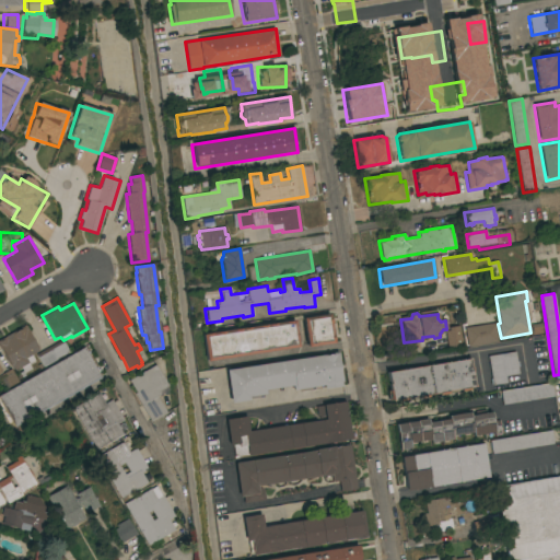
[(329,314),(334,342),(307,347),(303,318),(329,314)]
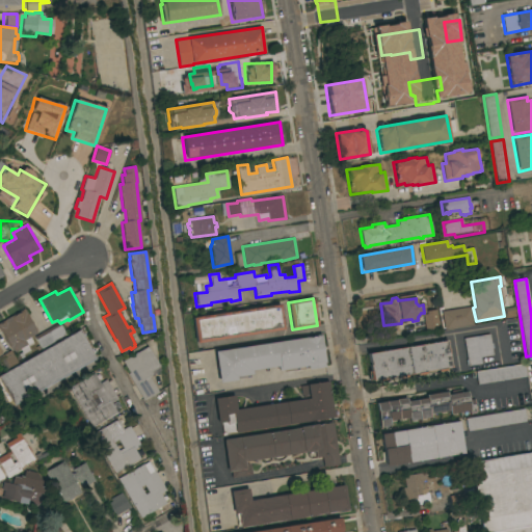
[(280,304),(283,330),(194,343),(191,318),(280,304)]
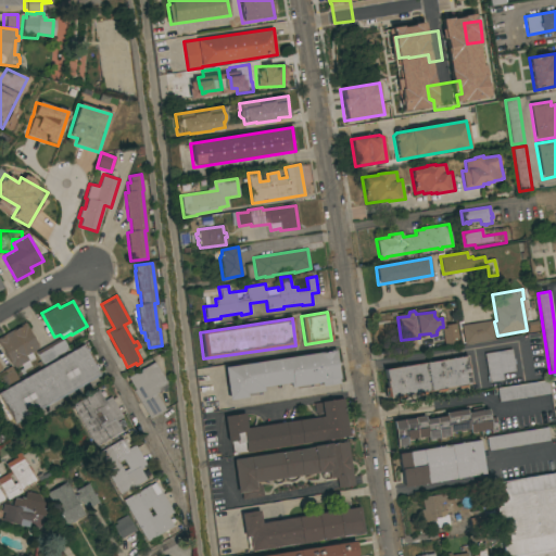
[(491,320),(494,339),(464,344),(462,326),(491,320)]
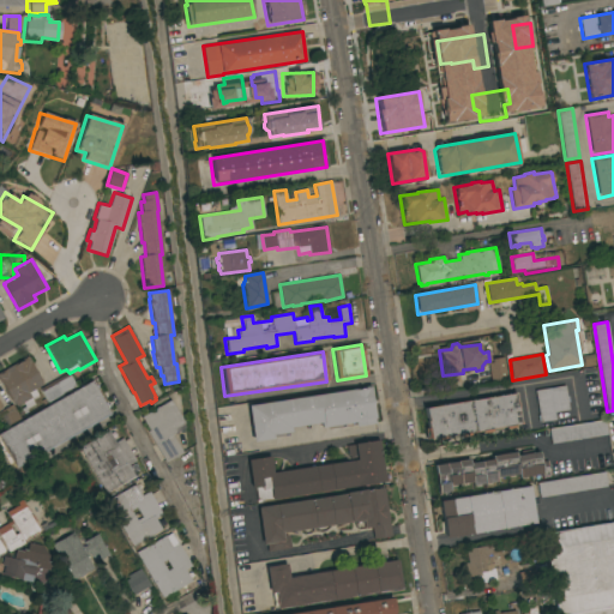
[(0,381),(0,373),(28,356),(43,383),(41,383),(42,385),(35,389),(38,396),(32,401),(35,404),(26,409),(23,403),(16,407),(13,402),(12,402),(0,381)]
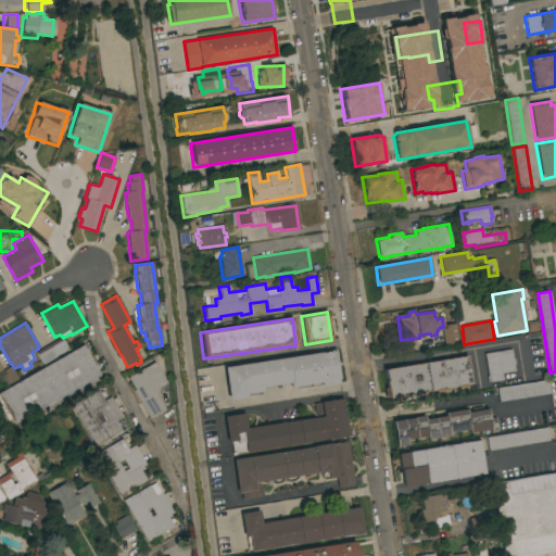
[(459,344),(444,346),(442,329),(445,328),(445,325),(455,324),(459,344)]
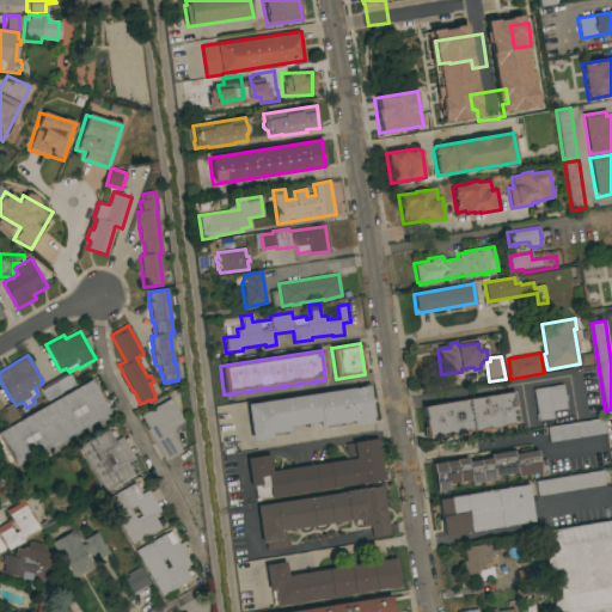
[(68,372),(75,385),(48,401),(40,387),(68,372)]
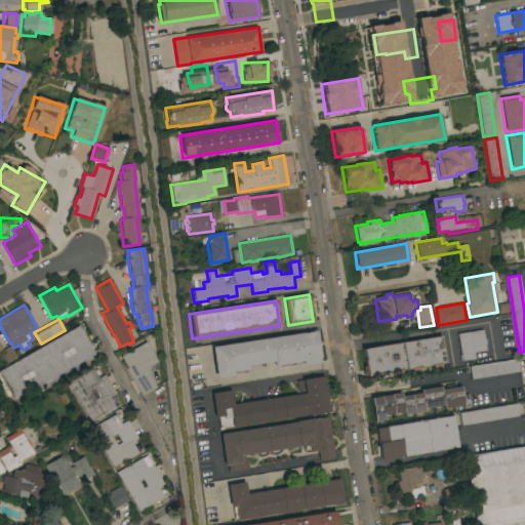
[(11,397),(9,398),(0,382),(0,371),(78,326),(93,353),(13,399),(11,397)]
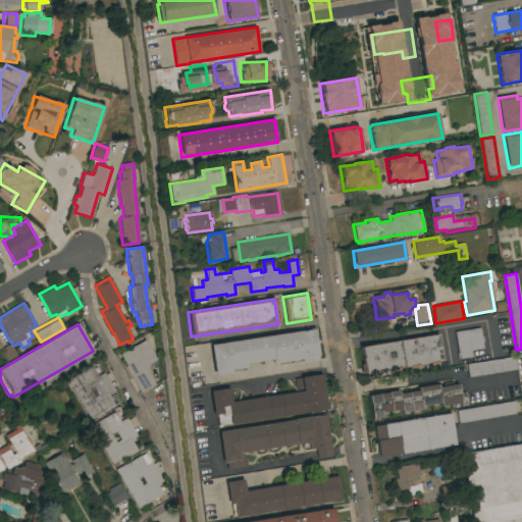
[(480,328),(483,349),(471,351),(472,357),(458,359),(457,354),(459,353),(455,332),(480,328)]
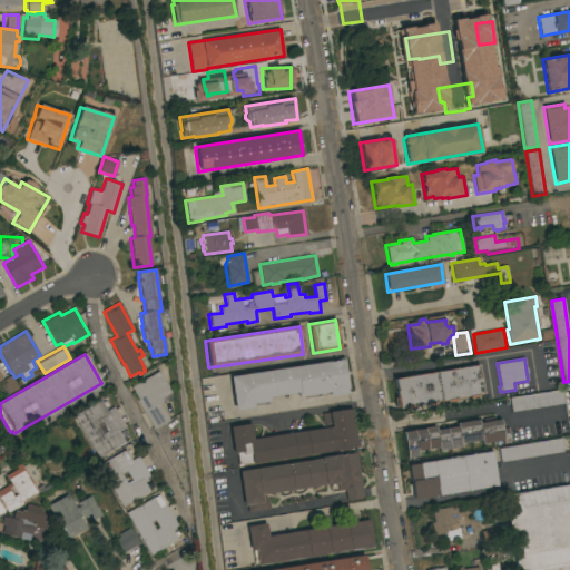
[(343,360),(349,393),(331,396),(331,392),(297,397),(297,392),(268,396),(269,401),(252,403),(253,408),(234,411),(229,377),(343,360)]
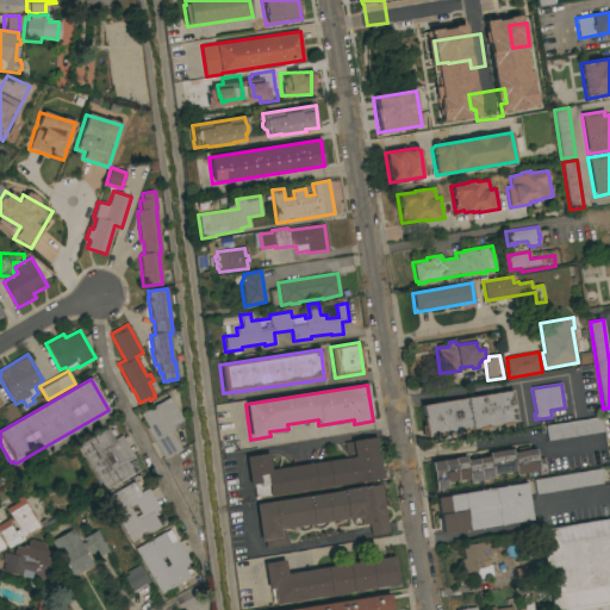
[(511,391),(517,422),(511,423),(511,424),(502,427),(500,423),(487,425),(487,428),(478,430),(477,428),(465,430),(466,433),(455,434),(455,431),(442,434),(442,436),(434,437),(433,435),(425,436),(424,436),(423,425),(424,425),(423,418),(424,418),(424,415),(423,415),(422,406),(511,391)]
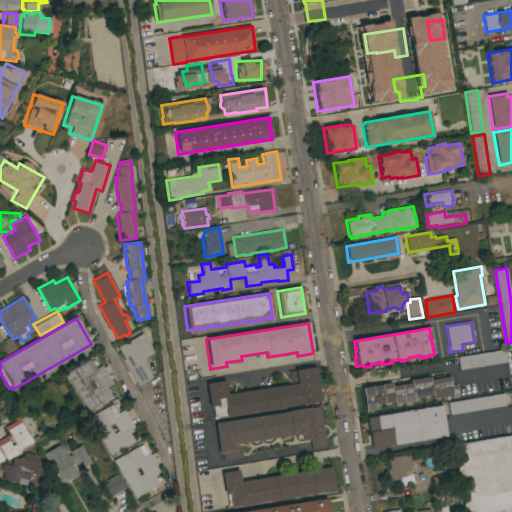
[(142,334),(153,353),(144,358),(146,360),(143,362),(152,377),(138,386),(123,360),(124,359),(118,348),(142,334)]
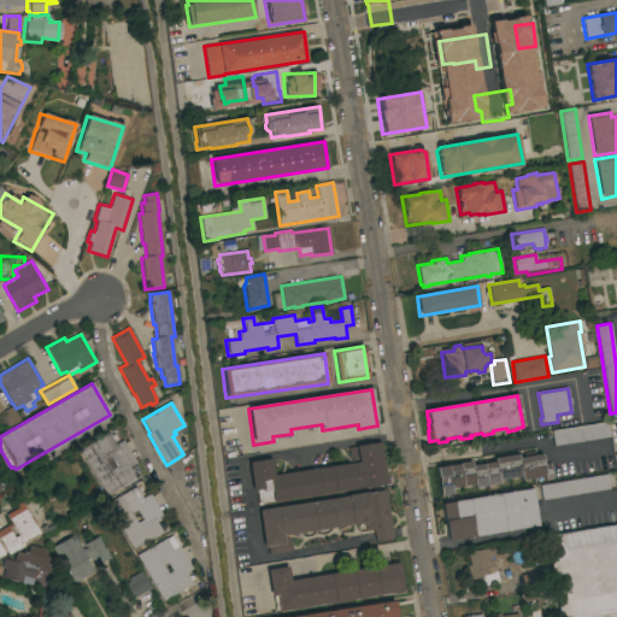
[(6,429),(0,417),(0,413),(13,407),(21,421),(6,429)]
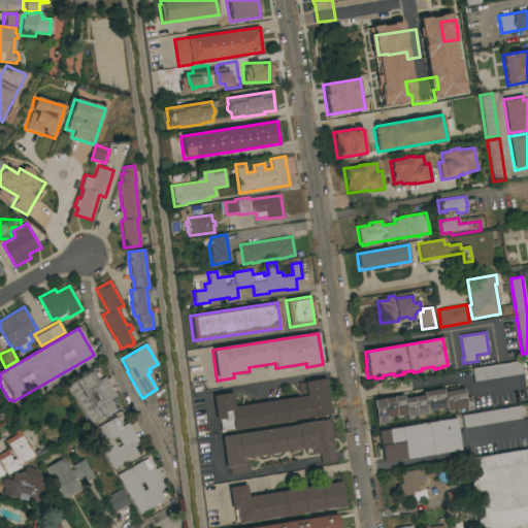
[(521,361),(523,373),(474,382),(472,369),(521,361)]
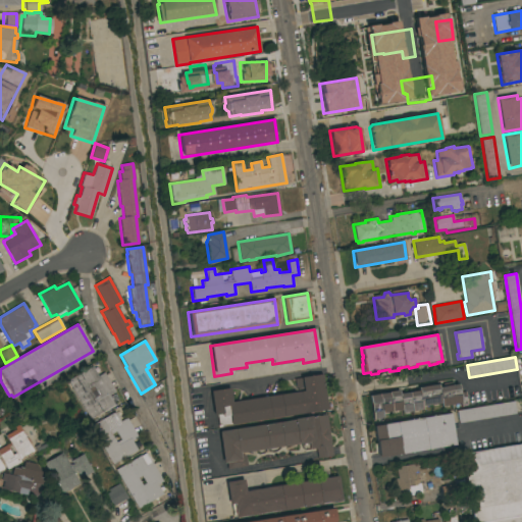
[(93,367),(98,376),(104,372),(115,392),(109,396),(114,405),(91,419),(68,381),(93,367)]
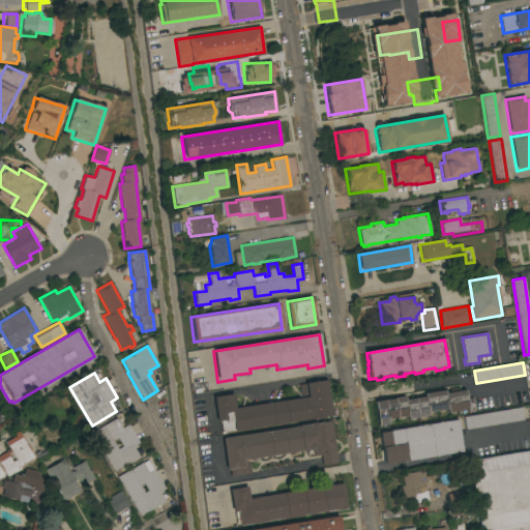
[(301,399),(299,385),(305,384),(305,383),(327,380),(331,409),(332,409),(333,416),(234,432),(234,431),(222,432),(221,421),(216,421),(213,398),(233,394),(235,408),(301,399)]
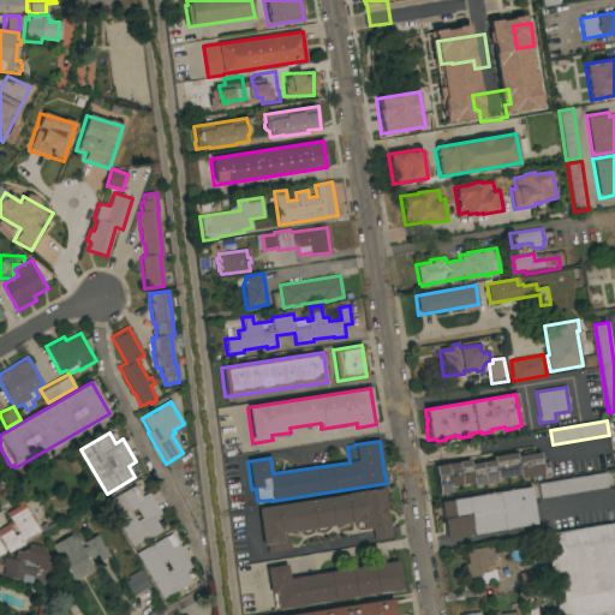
[(469,460),(470,464),(493,460),(491,457),(515,453),(515,457),(523,455),(521,452),(532,449),(533,454),(539,453),(541,463),(548,461),(549,469),(551,469),(553,476),(551,476),(551,477),(549,477),(550,478),(544,479),(543,475),(519,479),(519,475),(496,478),(496,483),(472,487),(472,483),(449,487),(451,493),(439,494),(434,466),(469,460)]
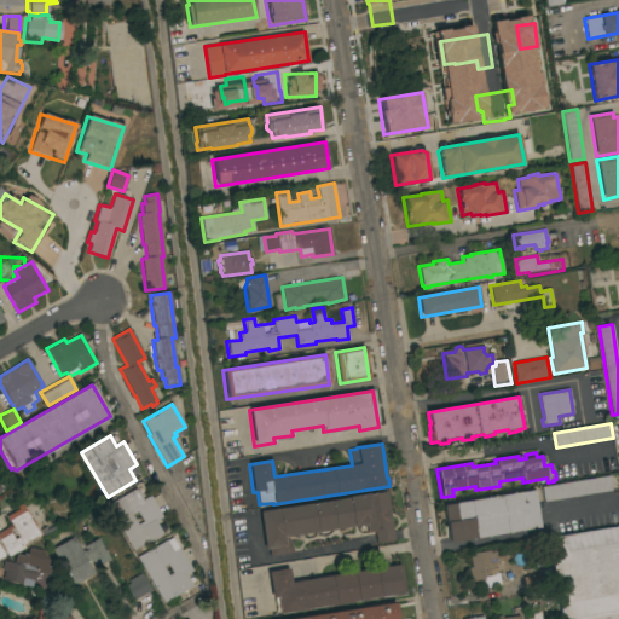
[(609,476),(612,491),(544,502),(542,487),(609,476)]
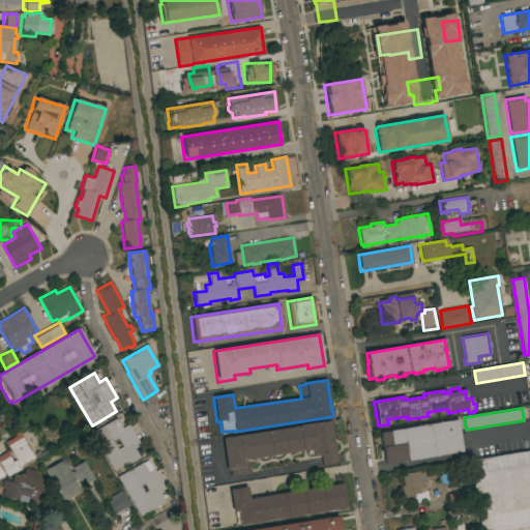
[(117,418),(122,428),(128,424),(140,443),(134,447),(140,458),(115,471),(92,433),(117,418)]
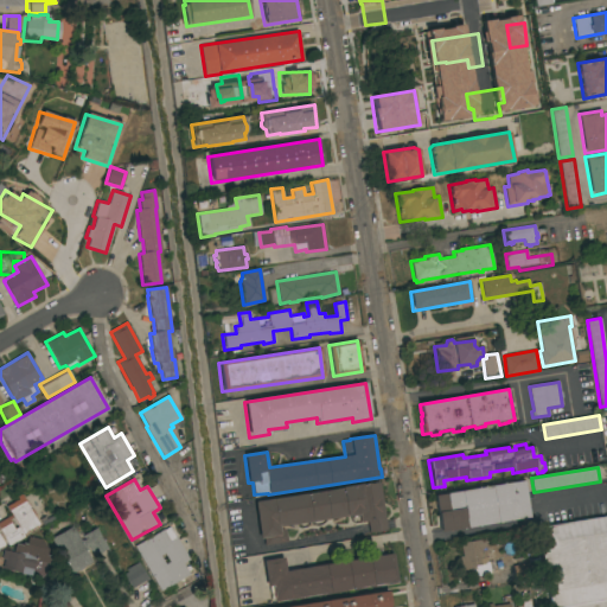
[(434,496),(523,481),(529,517),(440,532),(434,496)]
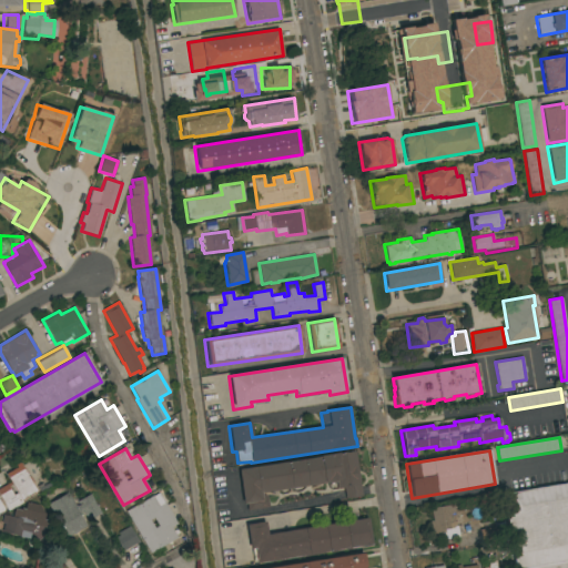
[(355,452),(362,490),(362,496),(345,498),(345,494),(344,488),(337,489),(336,482),(261,493),(261,496),(267,495),(269,507),(247,510),(246,503),(243,504),(239,469),(355,452)]
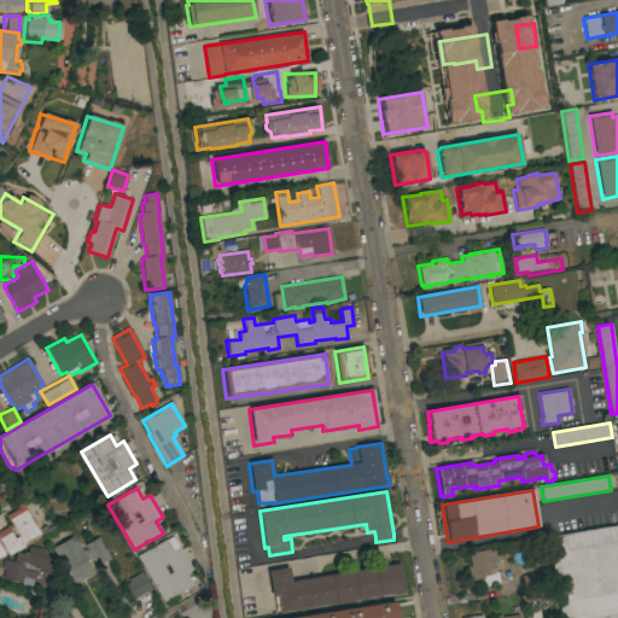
[(39,535),(22,544),(23,547),(7,557),(0,542),(0,530),(10,524),(5,516),(18,508),(16,506),(21,503),(39,535)]
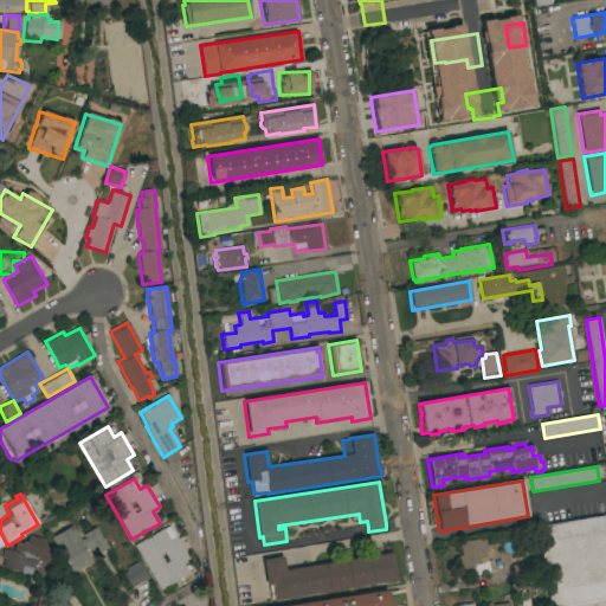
[(605,605),(548,605),(536,527),(605,515),(605,605)]
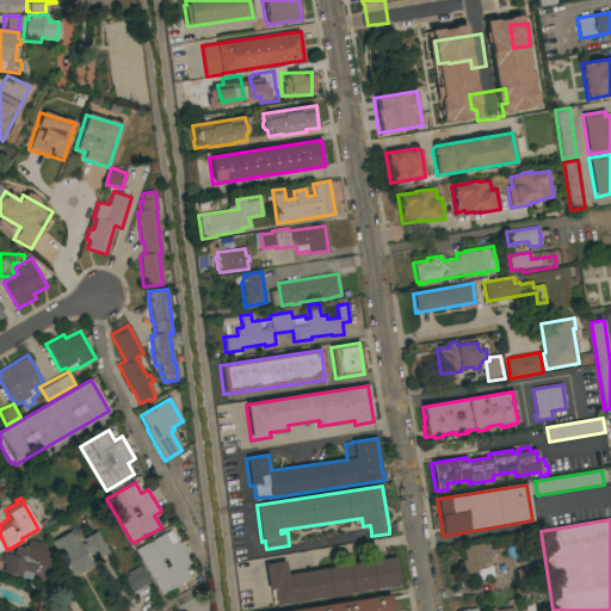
[(72,530),(81,545),(85,543),(82,539),(97,531),(109,551),(94,560),(88,549),(86,550),(87,553),(85,554),(91,566),(72,578),(51,542),(72,530)]
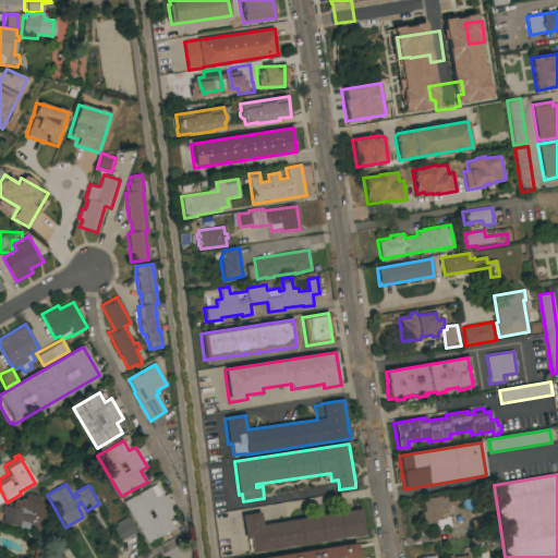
[(150,487),(150,488),(156,485),(160,494),(161,494),(174,514),(168,518),(173,528),(148,543),(124,502),(150,487)]
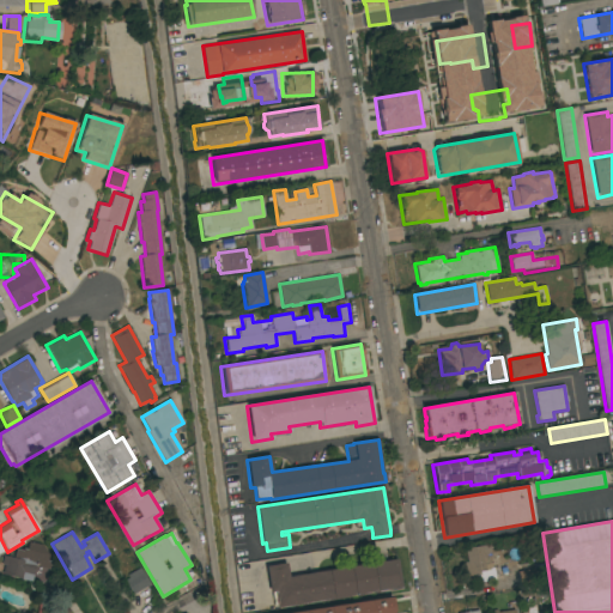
[(46,562),(50,563),(49,570),(35,566),(30,583),(1,575),(4,565),(1,565),(4,556),(12,558),(14,548),(22,551),(24,540),(41,545),(47,556),(46,562)]
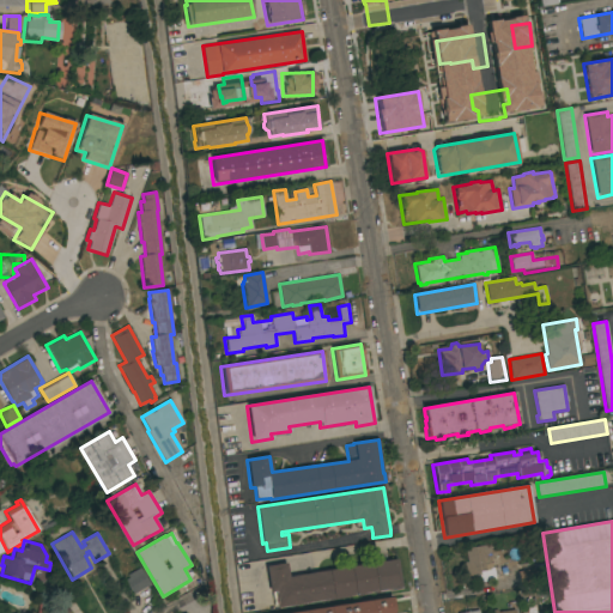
[(489,544),(491,553),(490,553),(492,569),(493,568),(495,578),(480,582),(478,575),(466,577),(463,563),(466,562),(463,548),(489,544)]
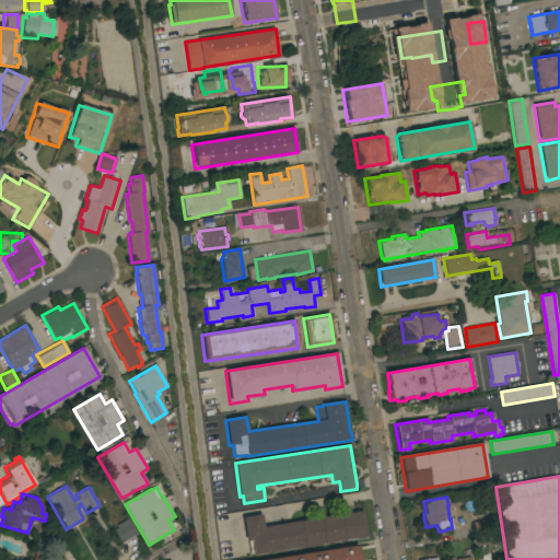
[(252,550),(249,550),(248,540),(246,540),(243,517),(260,514),(263,527),(362,511),(366,536),(253,555),(252,550)]
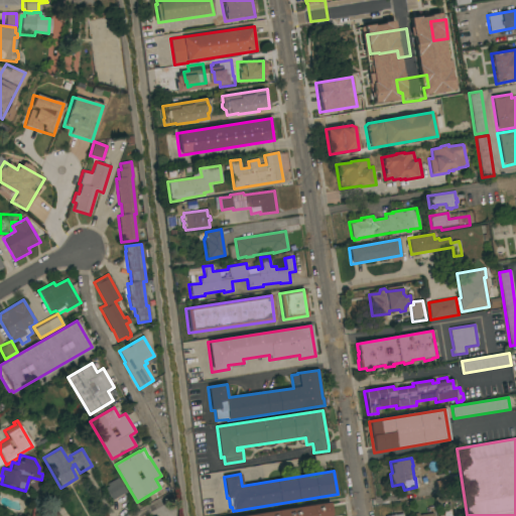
[(448,473),(452,493),(438,495),(434,475),(448,473)]
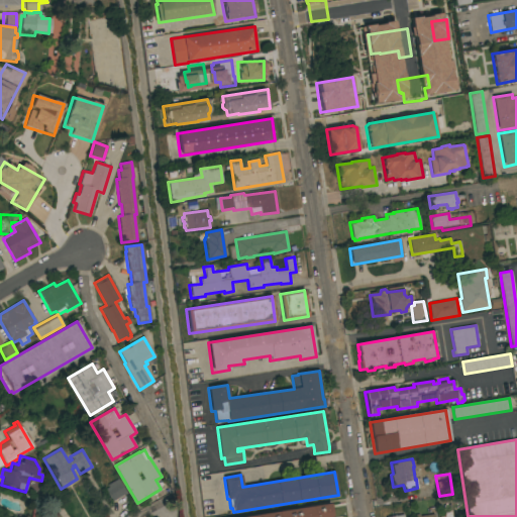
[(104,490),(109,487),(108,485),(118,479),(126,493),(111,502),(104,490)]
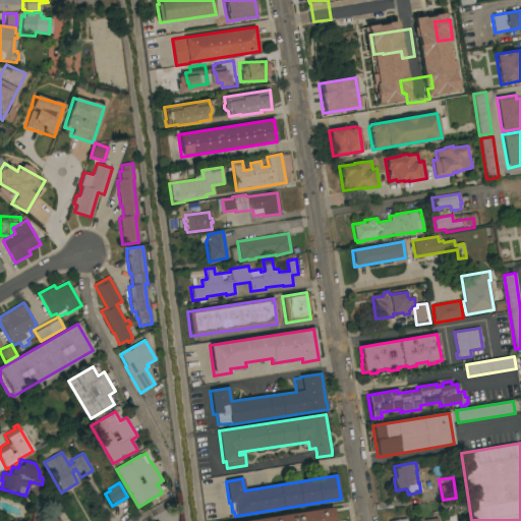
[(247,520),(333,508),(335,520),(247,520)]
